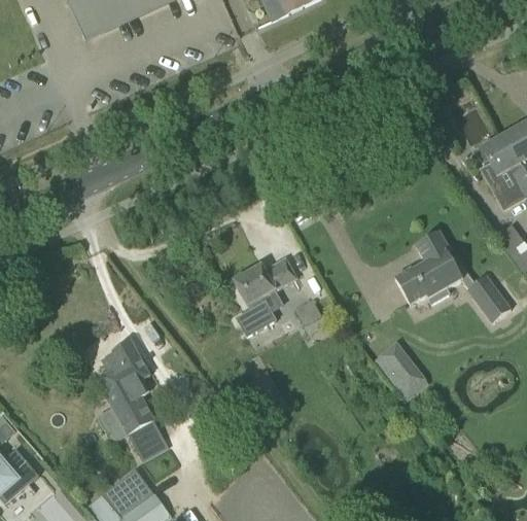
[(73,0),(88,31),(155,0),(73,0)]
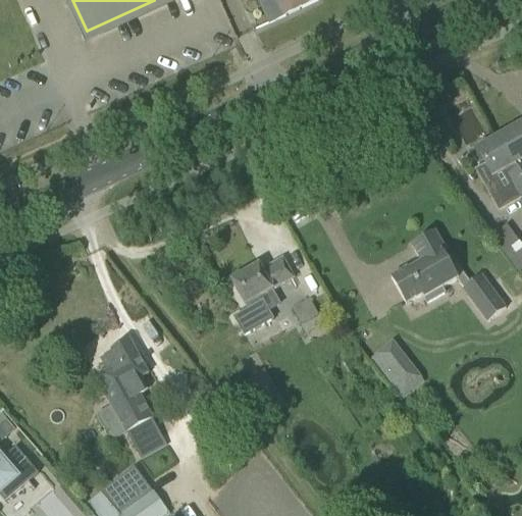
[(276,0),(282,13),(310,0),(276,0)]
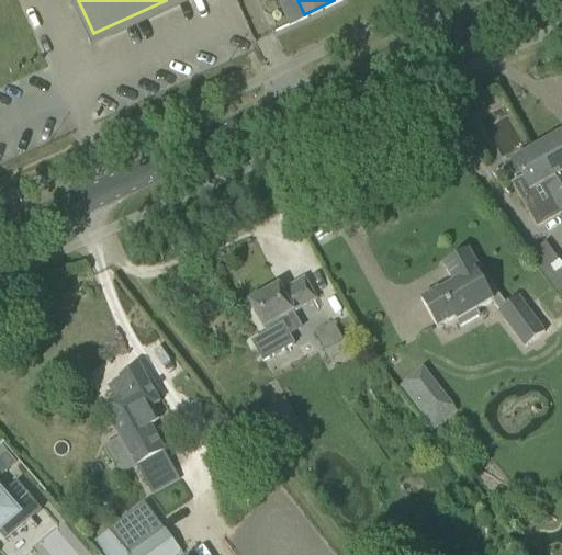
[(561,128),(538,142),(561,184),(561,128)]
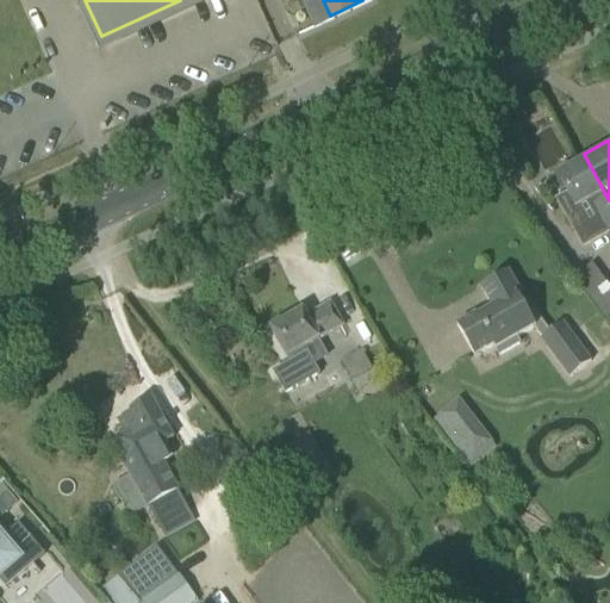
[(562,166),(558,168),(568,188),(560,193),(583,235),(604,223),(609,234),(609,200),(584,154),(574,160),(572,156),(560,162),(562,166)]
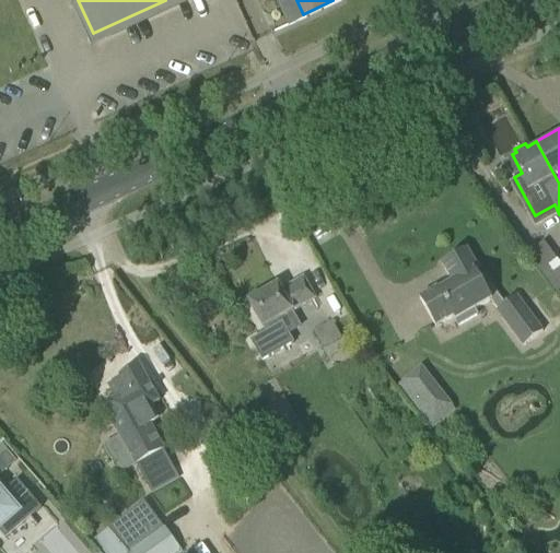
[(559,282),(559,259),(544,238),(531,248),(558,284),(559,282)]
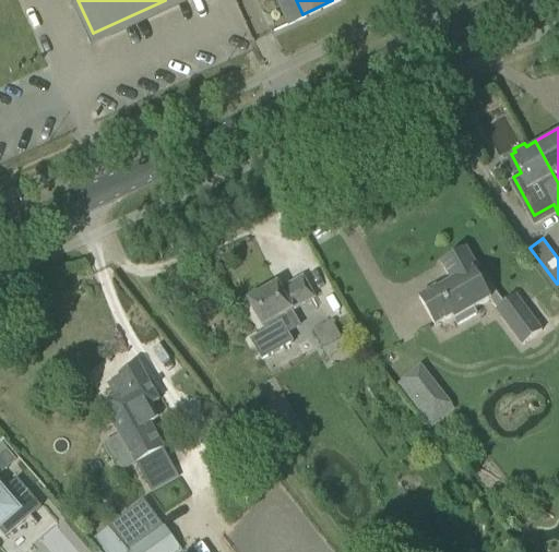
[(437,283),(418,294),(435,322),(452,312),(456,321),(476,309),(473,304),(489,295),(497,304),(496,306),(522,340),(542,325),(540,324),(549,318),(533,296),(524,302),(515,290),(503,299),(489,280),(483,285),(471,264),(476,262),(465,243),(440,258),(451,276),(438,285),(437,283)]
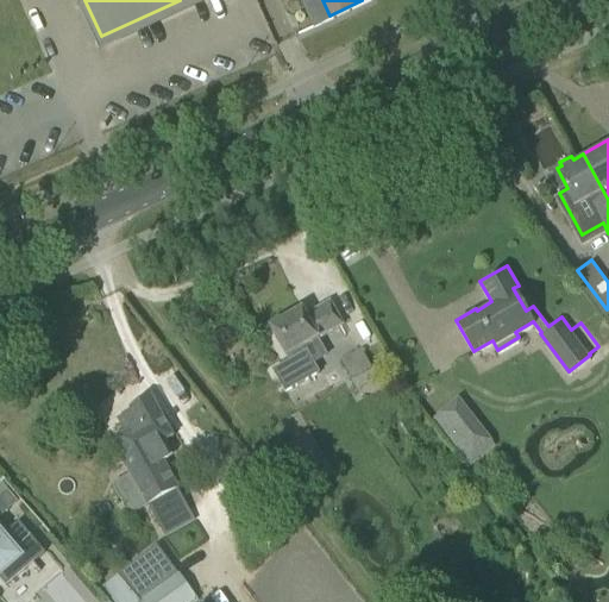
[(301,305),(270,323),(289,356),(272,365),(284,388),(319,368),(303,343),(343,320),(330,298),(305,311),(301,305)]
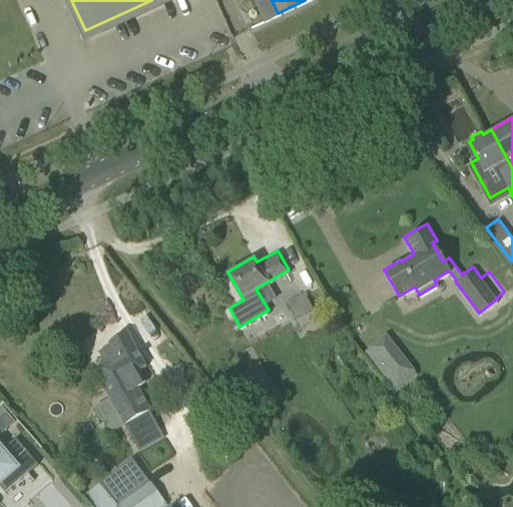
[(315,313),(303,292),(288,300),(300,321),(315,313)]
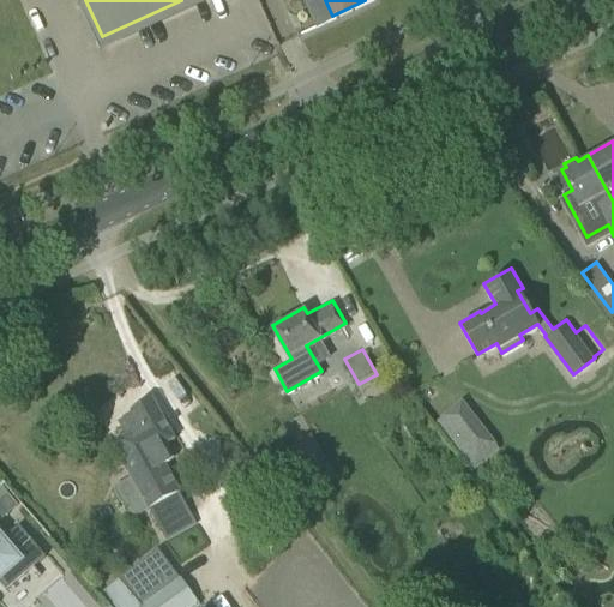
[(178,491),(162,463),(168,461),(158,444),(173,437),(152,398),(133,409),(134,412),(120,420),(127,434),(120,439),(130,457),(125,460),(161,524),(185,510),(175,493),(178,491)]
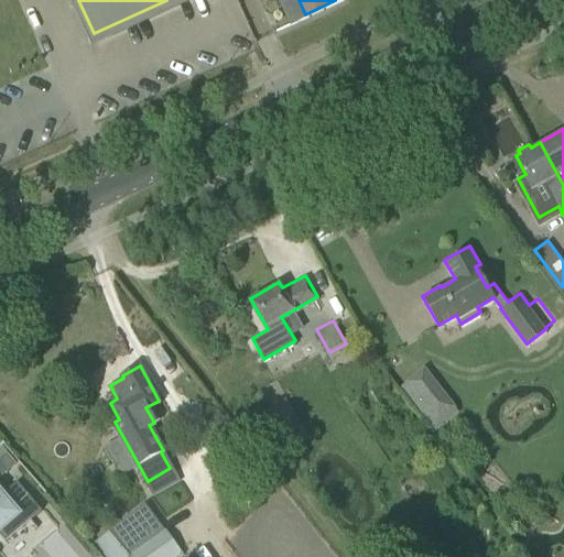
[(440,386),(418,404),(434,425),(457,407),(440,386)]
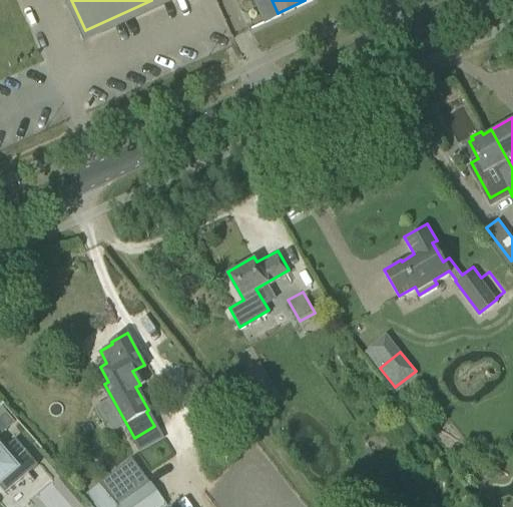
[(0,445),(0,483),(5,489),(23,474),(37,461),(28,451),(15,436),(2,447),(0,445)]
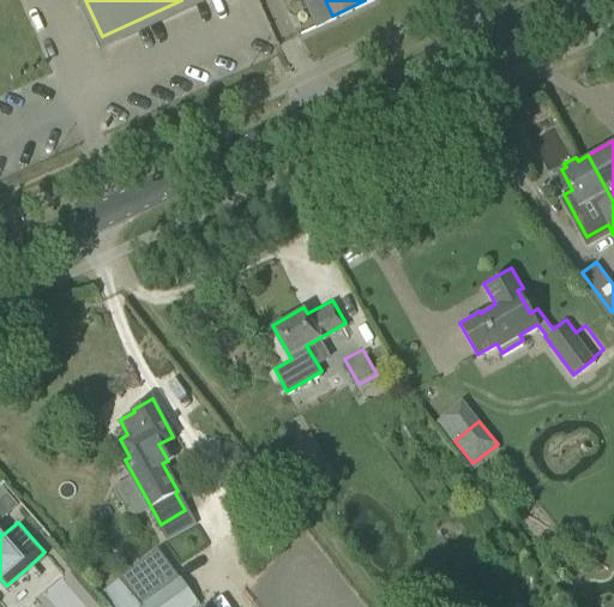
[(191,606),(199,601),(156,545),(103,590),(116,606),(191,606)]
